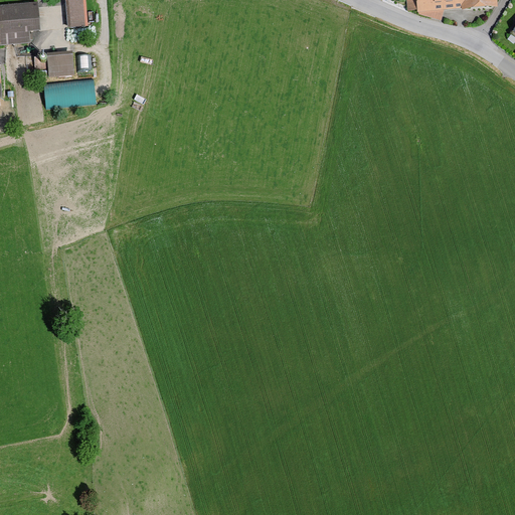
[(413,0),(414,11),(496,6),(496,0),(413,0)]
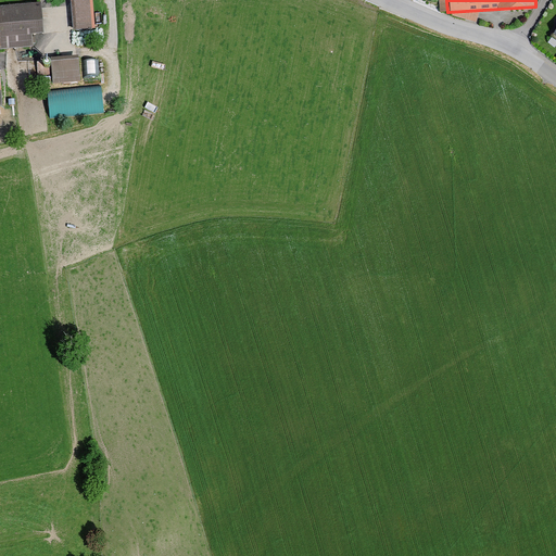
[(92,1),(71,3),(72,35),(95,34),(92,1)]
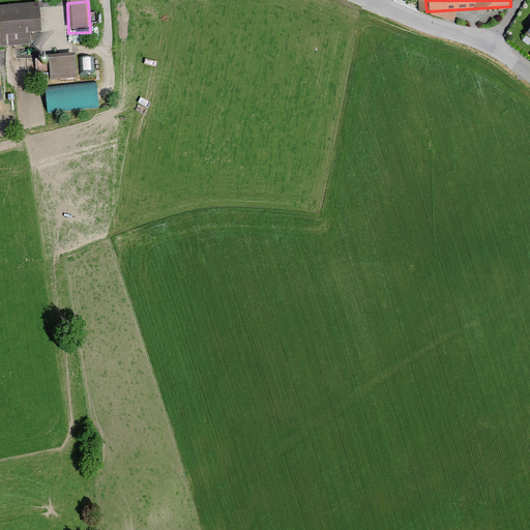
[(0,46),(41,45),(38,5),(0,7),(0,46)]
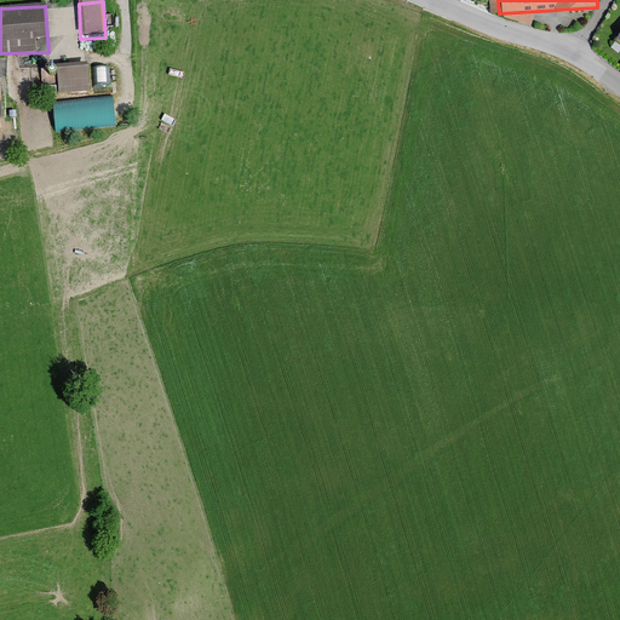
[(59,92),(89,91),(85,56),(57,58),(57,65),(39,67),(40,87),(58,86),(59,92)]
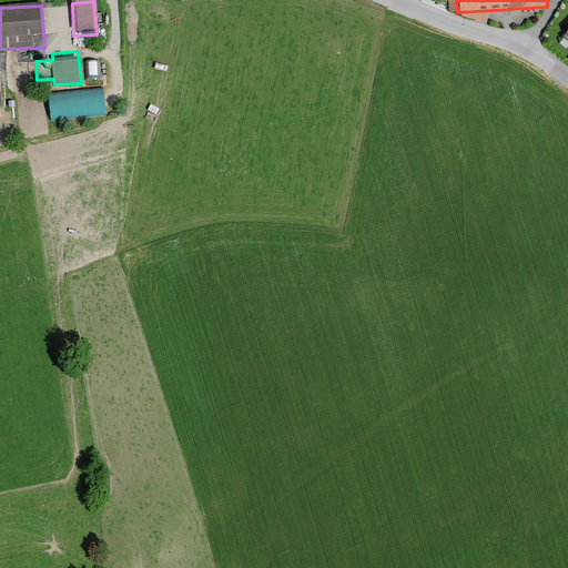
[(50,91),(51,119),(107,115),(105,89),(50,91)]
